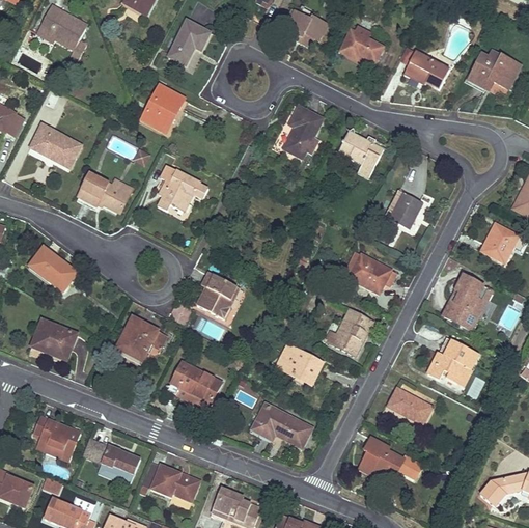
[(123,0),(122,2),(134,8),(144,15),(151,0),(123,0)]
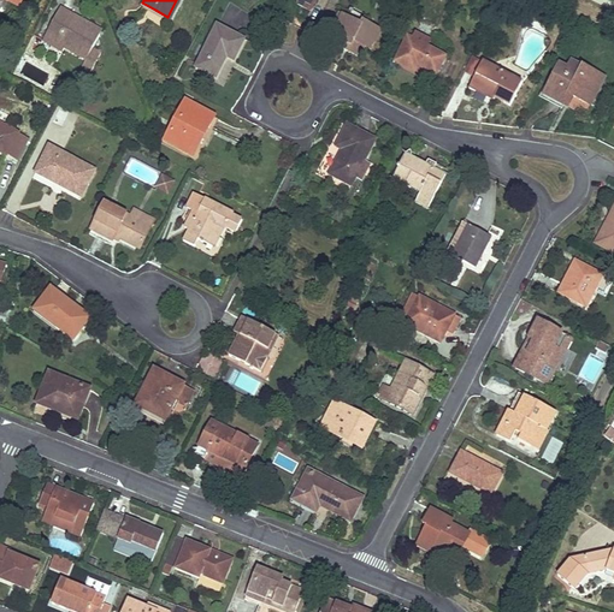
[(89,70),(95,60),(100,51),(90,46),(98,31),(77,21),(80,17),(60,6),(45,34),(63,43),(84,55),(80,64),(89,70)]
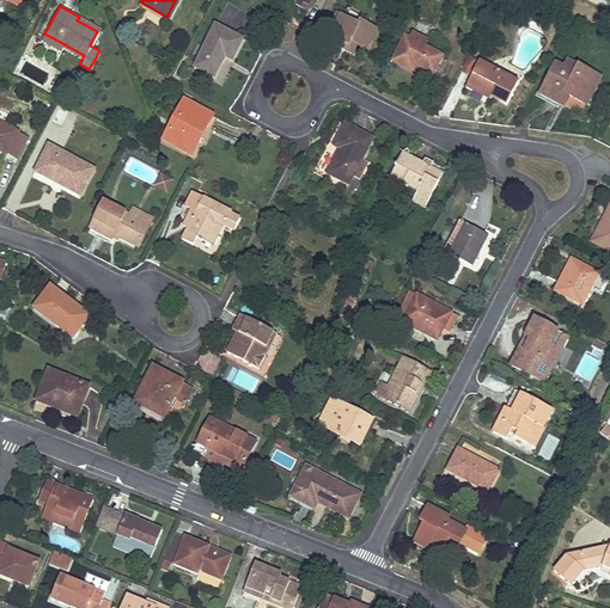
[(363,42),(368,45),(377,28),(359,18),(357,23),(336,12),(325,32),(336,37),(335,41),(357,51),(363,42)]
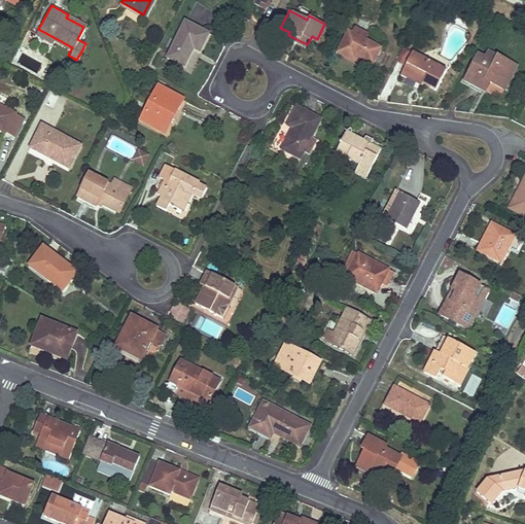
[(83,27),(85,24),(68,14),(66,18),(83,27)]
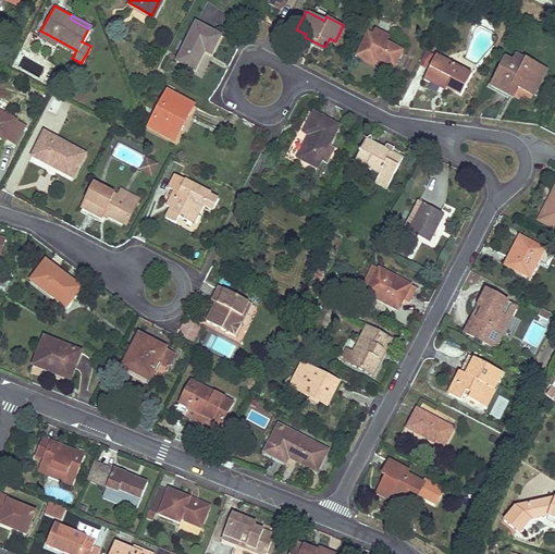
[(195,68),(205,48),(211,51),(220,33),(196,21),(176,59),(195,68)]
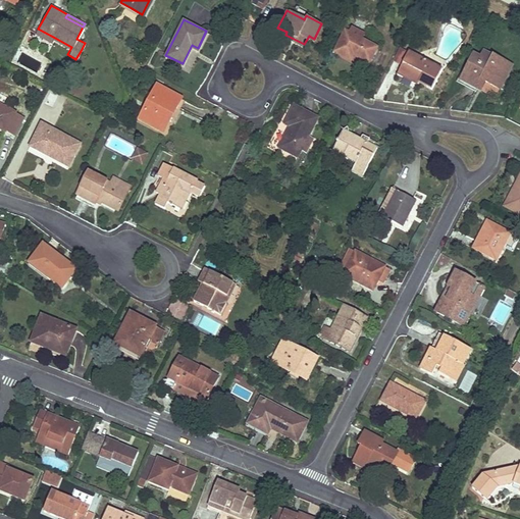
[(364,32),(352,26),(349,31),(361,38),(364,32)]
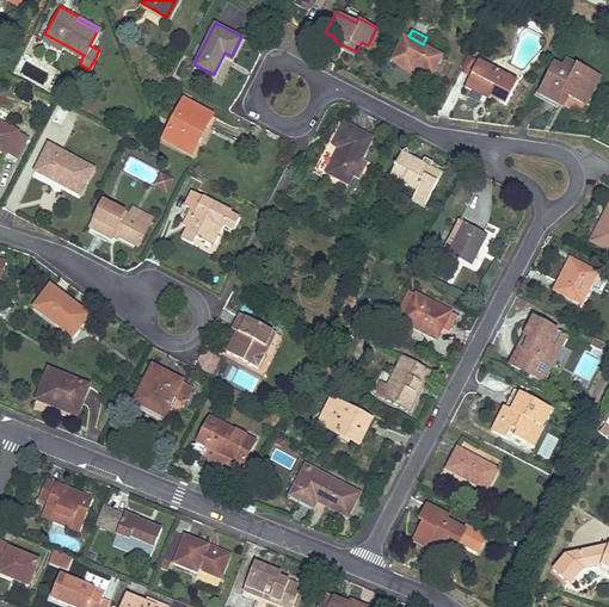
[(62,43),(44,33),(42,38),(60,48),(62,43)]
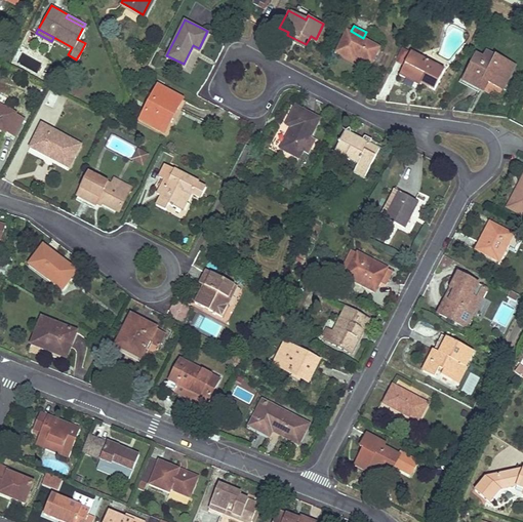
[(356,52),(371,61),(378,45),(363,38),(351,31),(348,30),(337,49),(353,57),(356,52)]
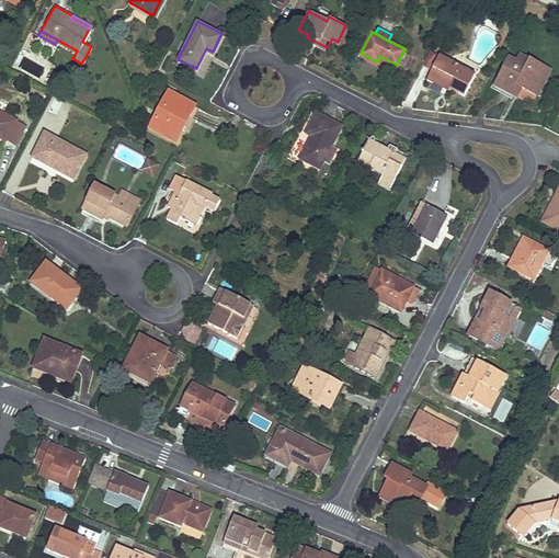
[(517,82),(538,93),(550,69),(521,53),(514,65),(506,60),(494,84),(512,93),(517,82)]
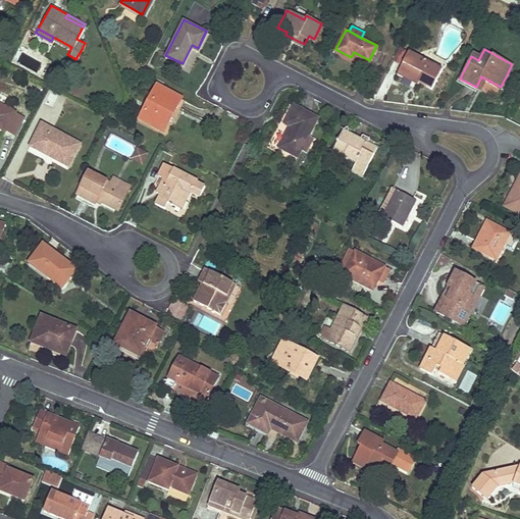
[(414,76),(431,86),(442,67),(409,50),(397,71),(413,81),(414,76)]
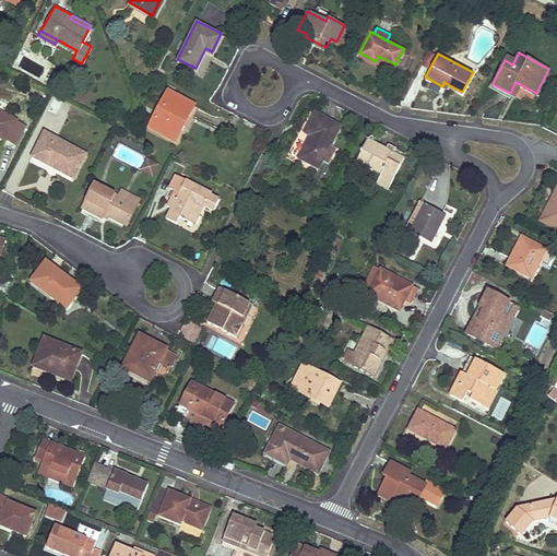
[(150,125),(176,138),(193,102),(167,89),(150,125)]
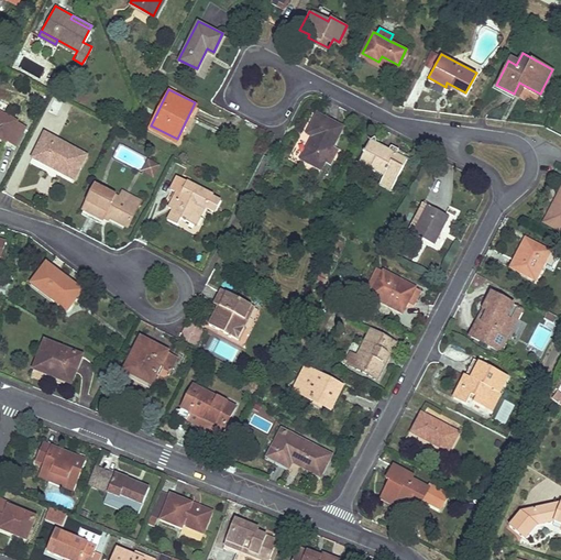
[(0,135),(6,140),(7,138),(15,143),(25,124),(15,120),(17,120),(0,110),(0,135)]
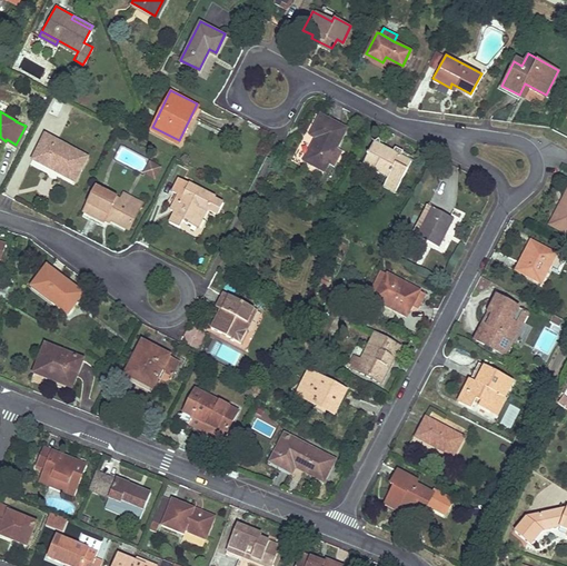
[(316,136),(305,158),(324,169),(328,160),(336,146),(346,127),(320,113),(310,132),(316,136)]
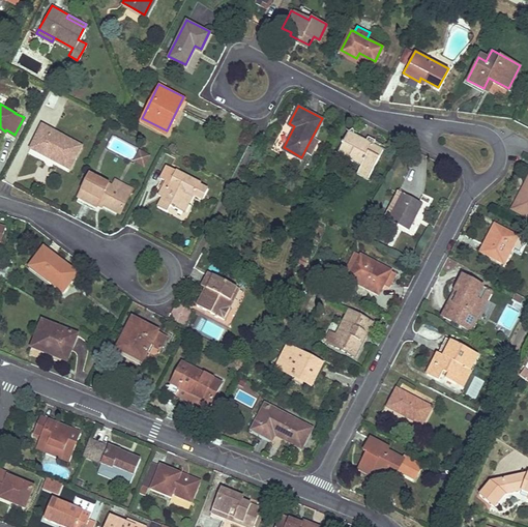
[(68,166),(81,144),(42,124),(30,146),(68,166)]
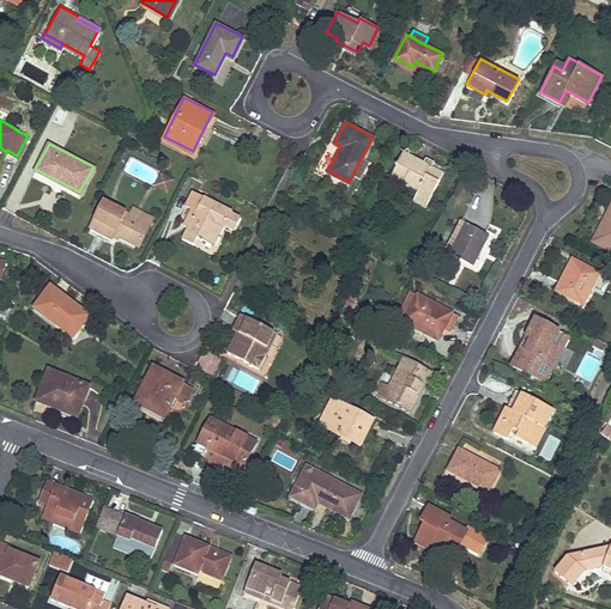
[(413,198),(419,200),(427,203),(442,171),(403,151),(391,172),(418,188),(413,198)]
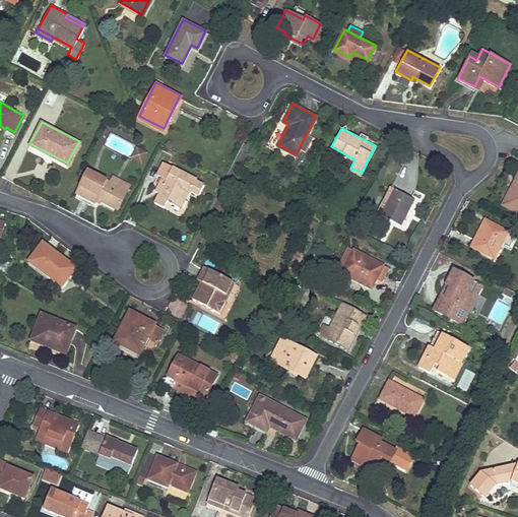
[(305,149),(312,136),(307,133),(300,146),(305,149)]
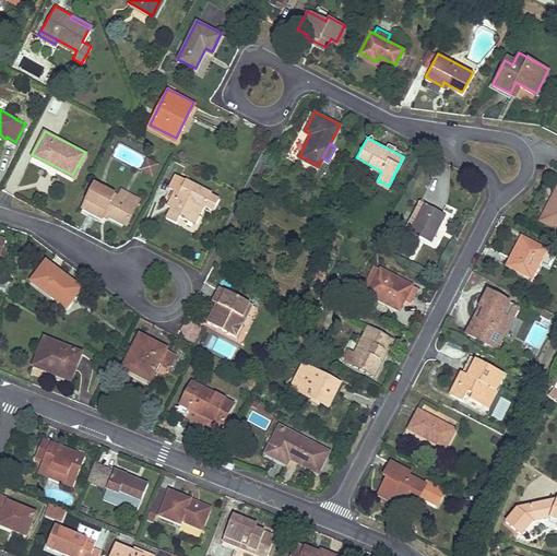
[(156,163),(146,157),(141,167),(151,173),(156,163)]
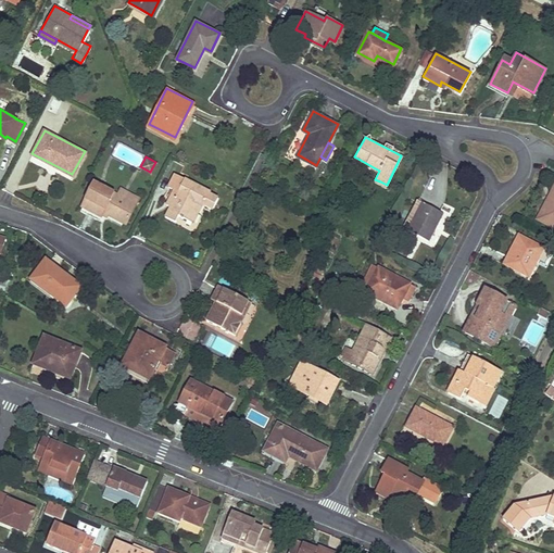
[(177,174),(175,173),(168,185),(171,186),(177,174)]
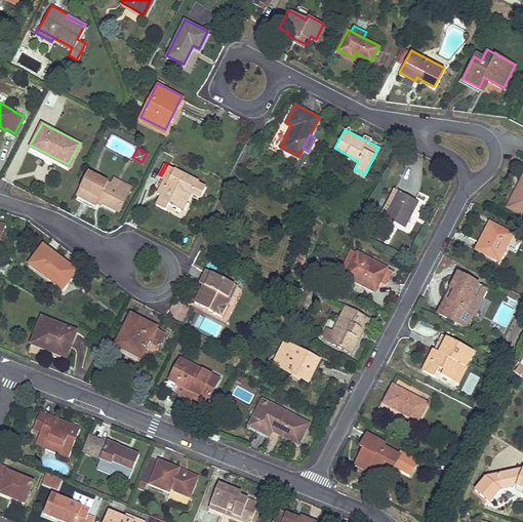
[(165,207),(166,204),(168,201),(175,205),(185,188),(200,196),(205,186),(197,182),(198,179),(167,164),(161,175),(167,179),(165,184),(161,183),(157,191),(160,193),(155,202),(165,207)]
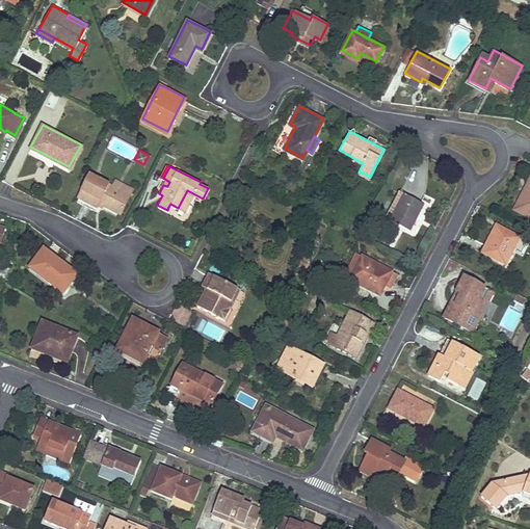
[(99,202),(120,212),(129,194),(89,174),(78,196),(97,206),(99,202)]
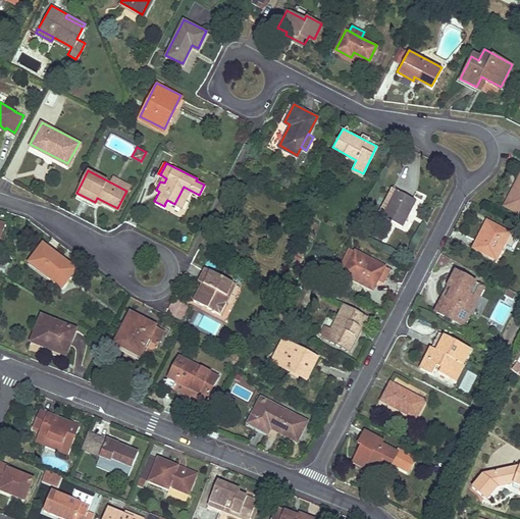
[(519,171),(504,203),(519,211),(519,171)]
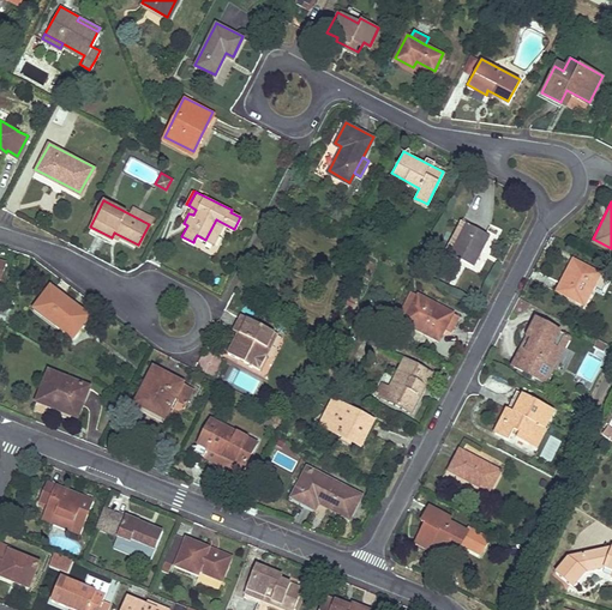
[(447,251),(460,257),(473,264),(489,233),(462,218),(447,251)]
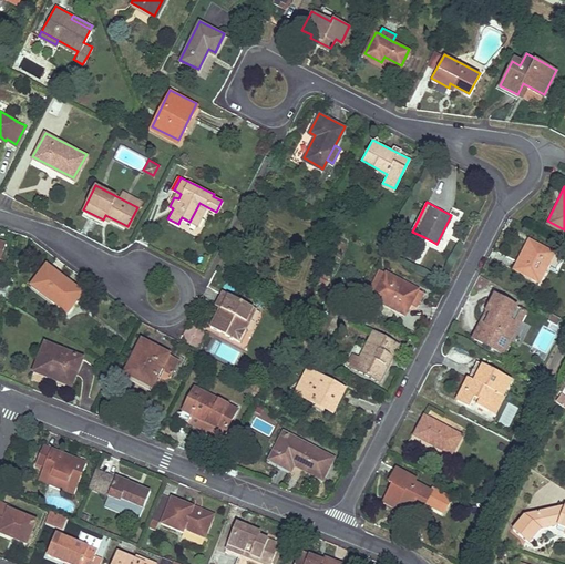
[(513,266),(538,279),(553,250),(527,237),(513,266)]
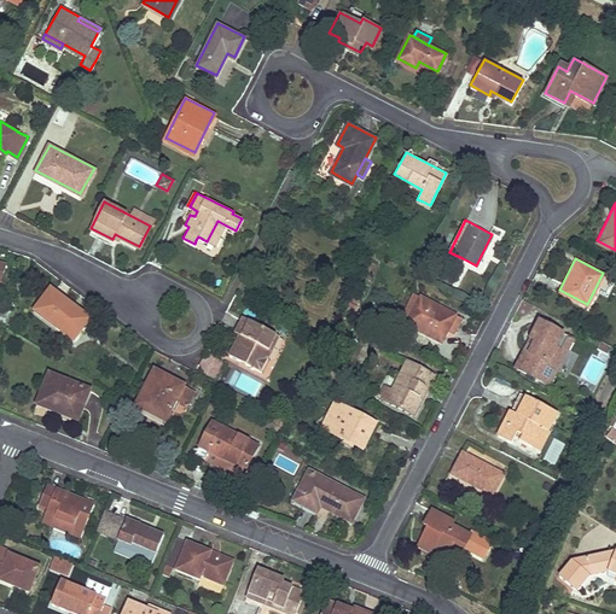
[(74,339),(91,316),(51,287),(34,309),(74,339)]
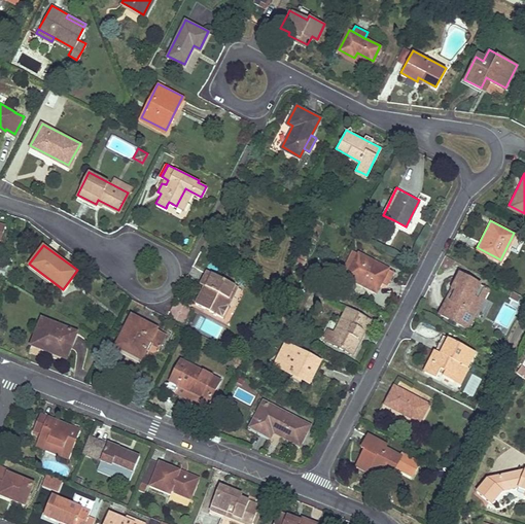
[(381,280),(383,281),(386,282),(392,270),(357,251),(345,274),(376,290),(381,280)]
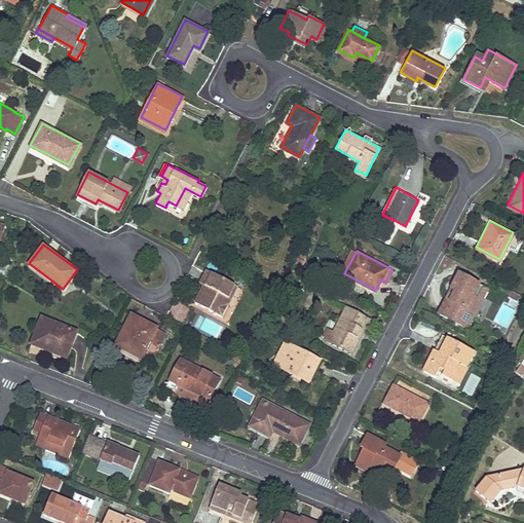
[(222,314),(228,302),(225,300),(234,283),(207,268),(199,282),(203,285),(195,301),(222,314)]
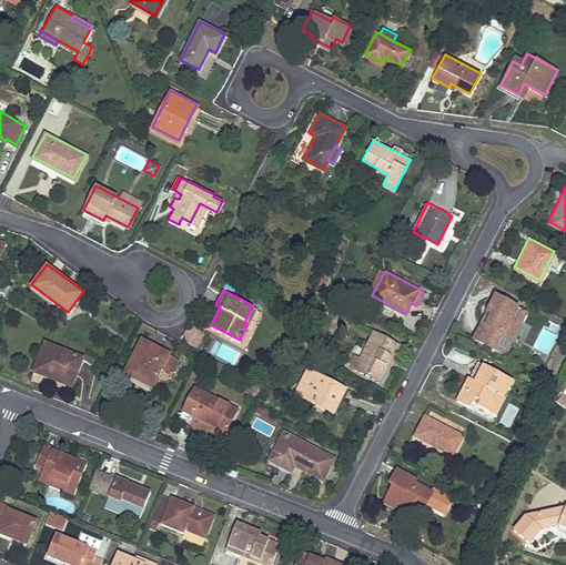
[(494,294),(486,310),(491,312),(485,322),(481,320),(473,336),(494,347),(502,332),(511,336),(518,321),(509,316),(515,304),(494,294)]
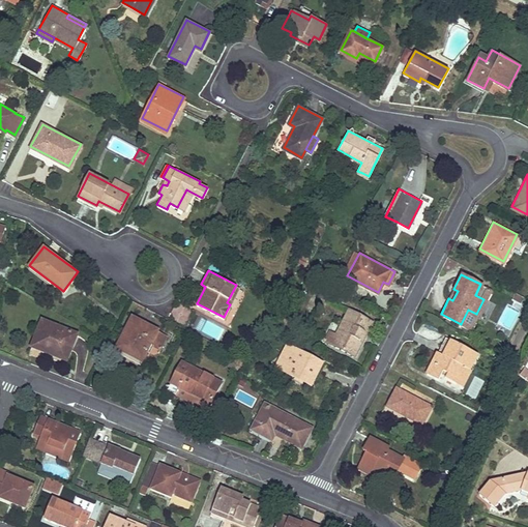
[(490,289),(480,284),(475,295),(484,299),(490,289)]
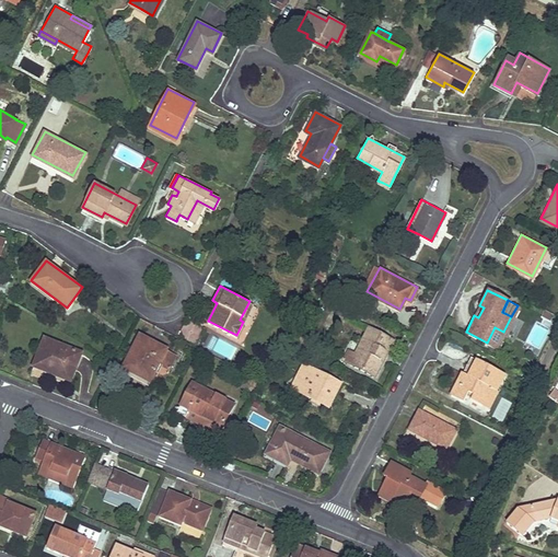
[(349,361),(373,373),(392,338),(367,325),(353,351),(349,361)]
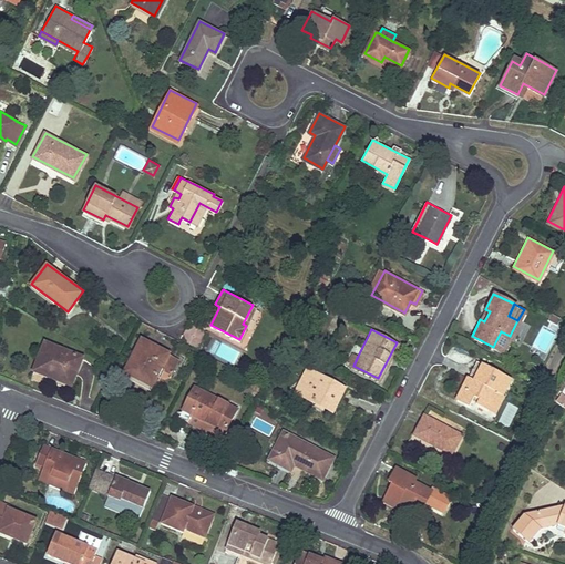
[(501,331),(493,347),(502,351),(510,336),(501,331)]
